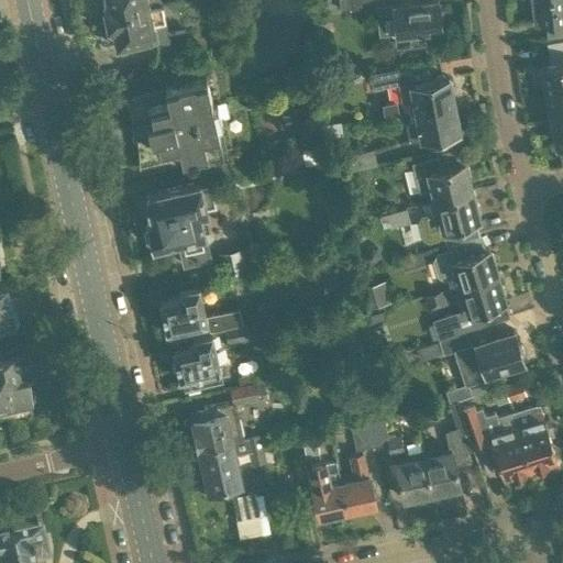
[(105,17),(161,3),(159,0),(105,0),(102,6),(105,17)]
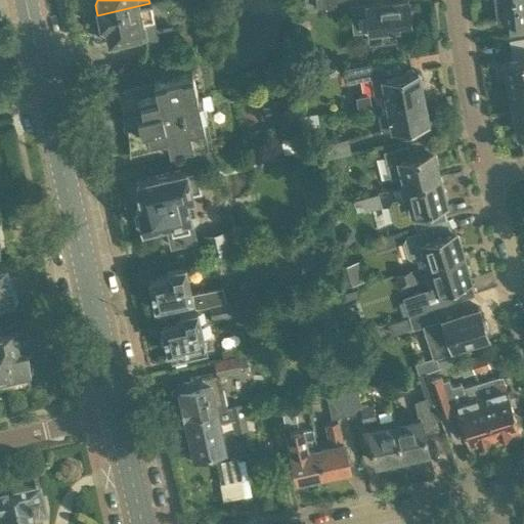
[(366,13),(367,30),(368,43),(394,40),(393,28),(409,26),(406,0),(387,0),(364,2),(365,3),(358,3),(357,0),(326,0),(328,7),(350,5),(351,15),(366,13)]
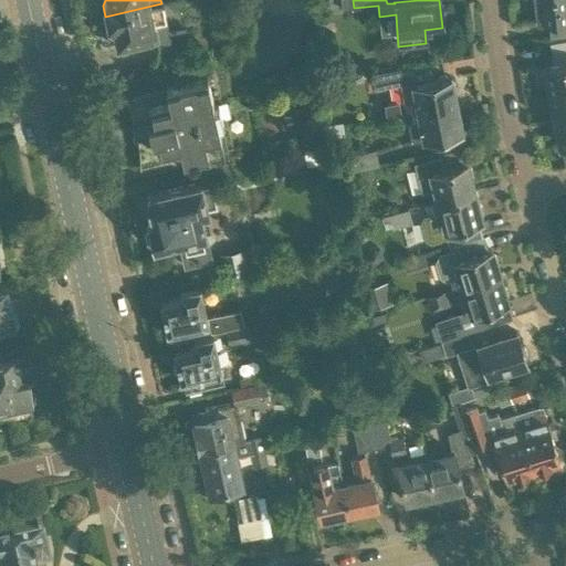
[(565,0),(533,0),(536,21),(547,20),(549,37),(565,34),(565,0)]
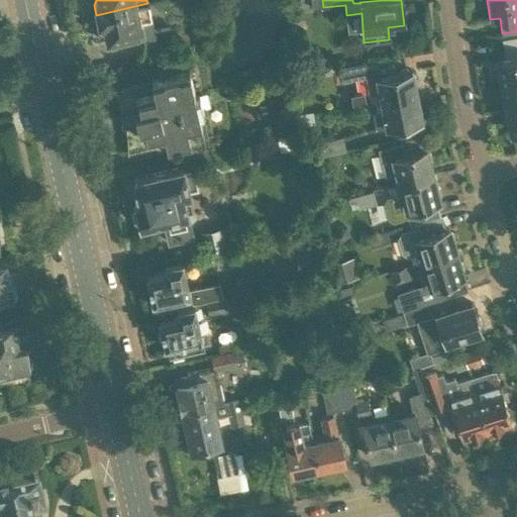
[(147,3),(96,15),(98,25),(103,29),(106,42),(143,34),(140,22),(151,19),(147,3)]
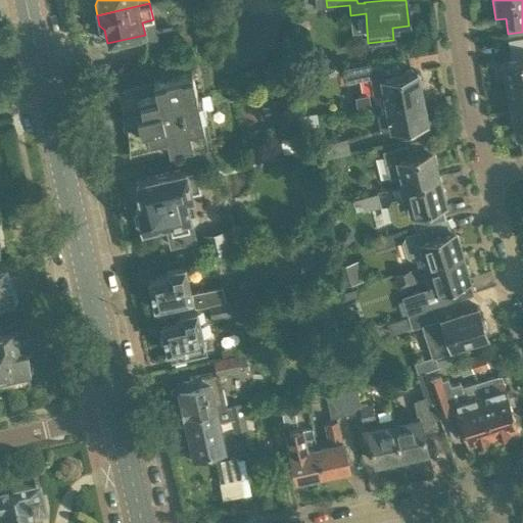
[(149,33),(152,45),(176,40),(173,28),(149,33)]
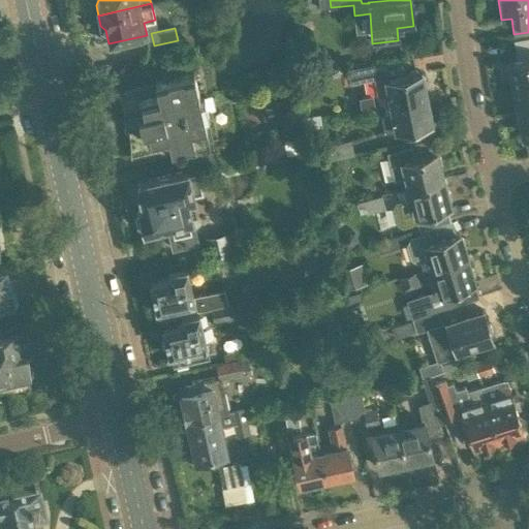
[(512,85),(528,82),(528,36),(514,39),(517,58),(507,60),(512,85)]
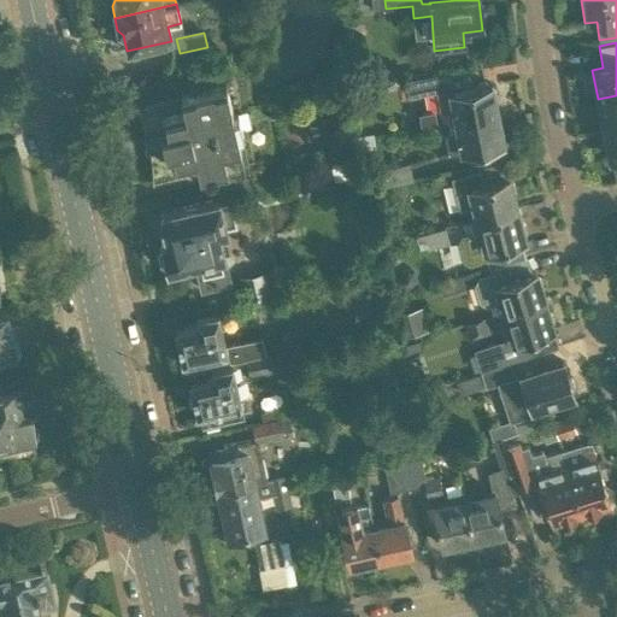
[(497,113),(491,83),(488,83),(485,81),(479,82),(476,86),(451,90),(447,71),(406,80),(410,97),(436,92),(440,111),(447,110),(450,122),(497,113)]
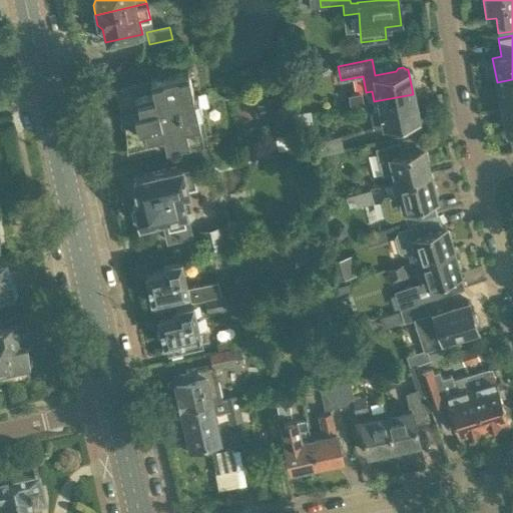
[(150,77),(151,79),(112,87),(114,92),(117,98),(119,104),(121,111),(118,112),(121,126),(124,125),(125,132),(125,136),(125,141),(126,145),(126,150),(164,142),(165,144),(188,139),(187,137),(209,132),(206,118),(198,119),(196,110),(200,109),(197,94),(193,95),(187,69),(150,77)]
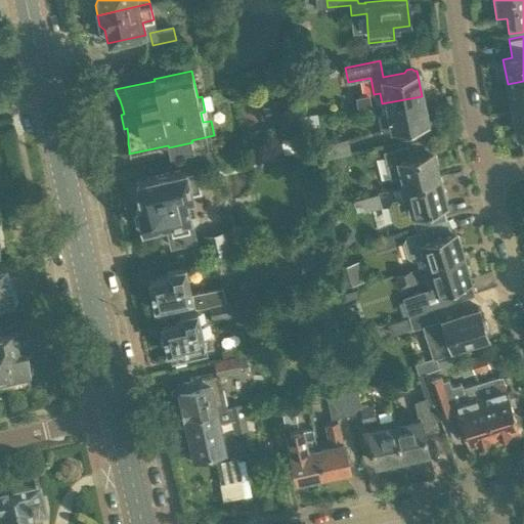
[(523,81),(508,84),(513,110),(523,106),(523,81)]
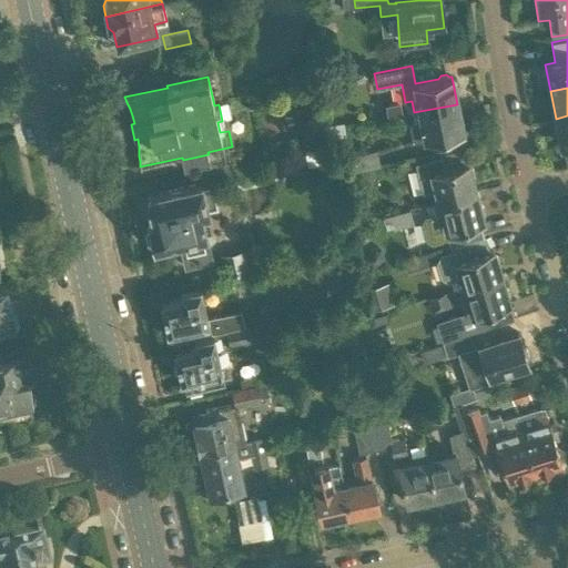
[(388,119),(402,117),(399,103),(386,105),(388,119)]
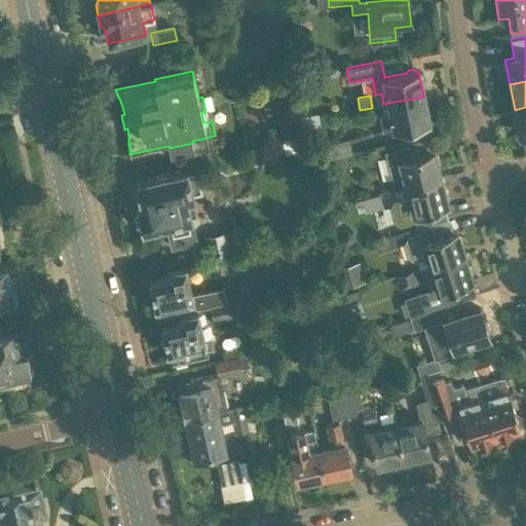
[(423,97),(383,104),(385,114),(379,115),(382,130),(428,121),(423,97)]
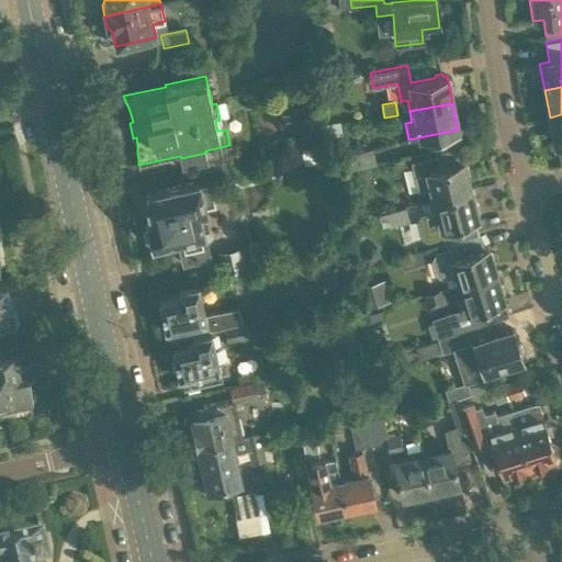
[(561,114),(550,117),(555,144),(561,142),(561,114)]
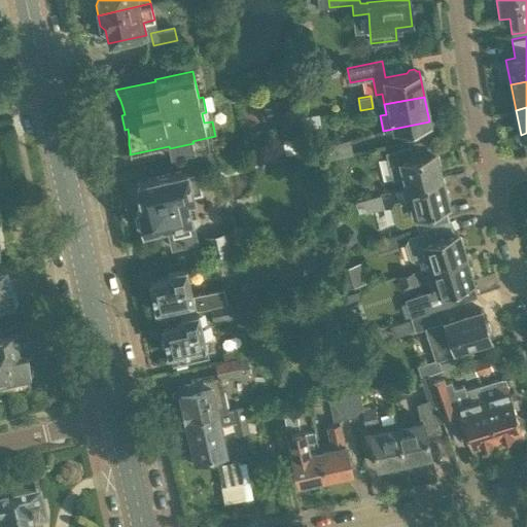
[(282,118),(285,131),(295,129),(292,116),(282,118)]
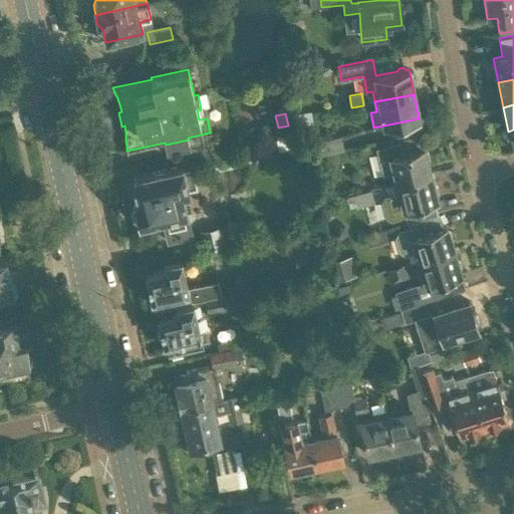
[(393,182),(431,173),(425,148),(423,148),(419,134),(399,139),(400,142),(375,148),(382,175),(391,173),(393,182)]
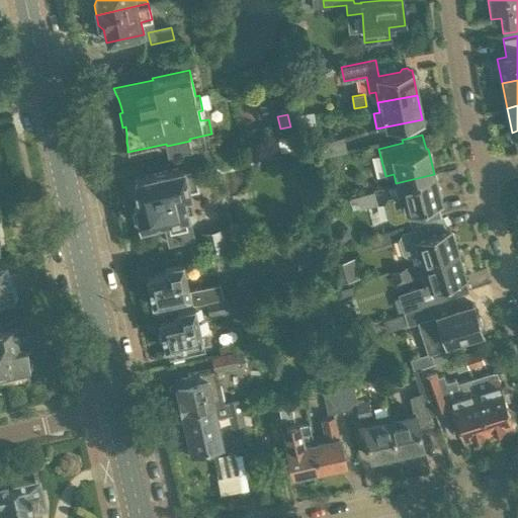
[(348,153),(345,139),(320,145),(322,157),(348,153)]
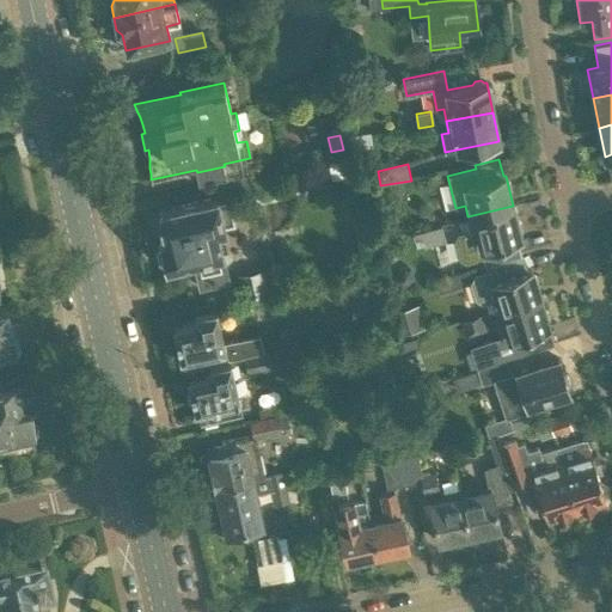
[(157,215),(163,240),(160,240),(160,243),(155,249),(159,261),(165,264),(166,267),(193,259),(199,287),(227,281),(215,231),(224,228),(224,225),(234,222),(228,197),(255,191),(250,173),(210,183),(213,197),(161,209),(157,215)]
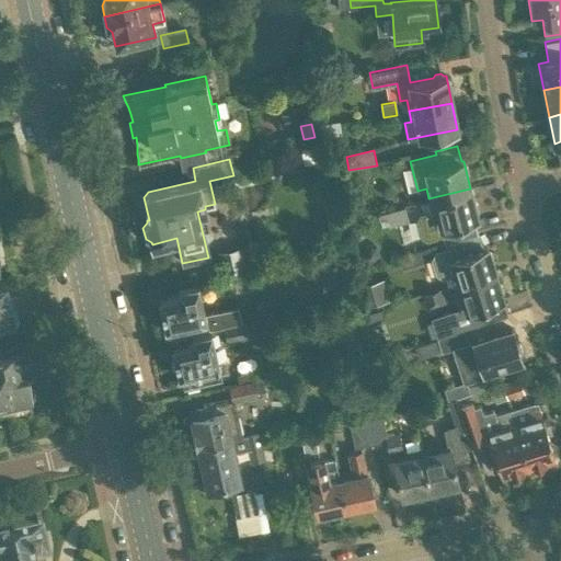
[(470,189),(428,198),(432,209),(420,213),(418,217),(422,235),(426,238),(443,233),(445,241),(472,235),(469,219),(478,217),(470,189)]
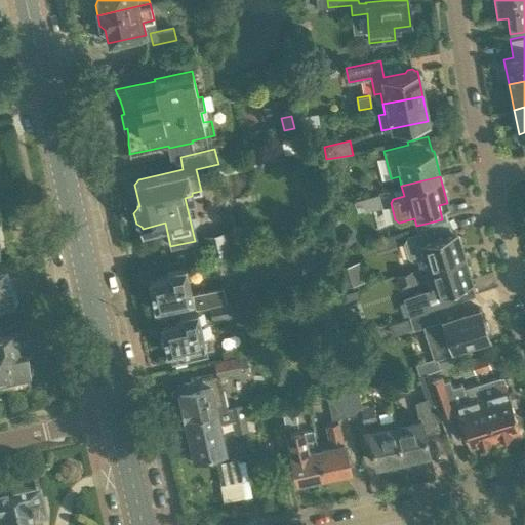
[(381,206),(378,193),(354,199),(356,205),(363,203),(364,210),(381,206)]
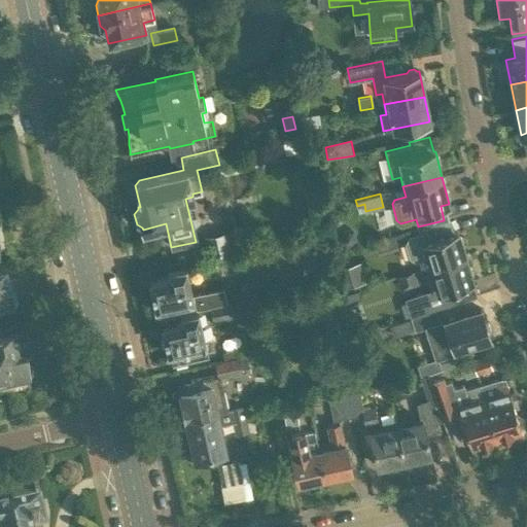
[(444,220),(418,226),(420,233),(409,236),(406,242),(410,256),(416,259),(422,257),(425,268),(464,255),(456,232),(447,234),(444,220)]
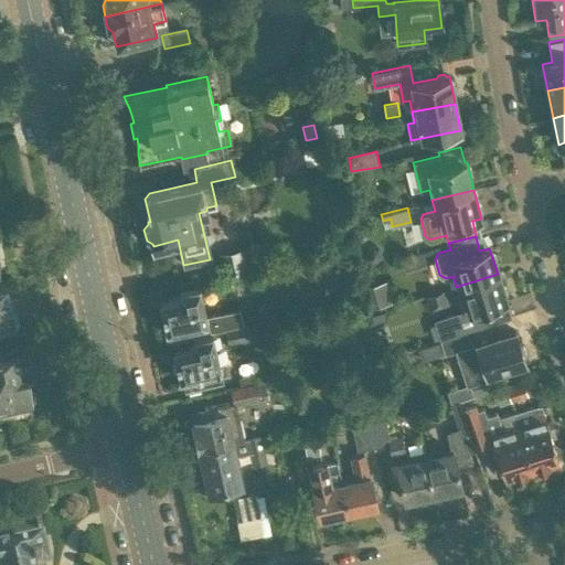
[(363,253),(363,260),(369,264),(375,264),(380,258),(379,252),(374,247),(368,248),(363,253)]
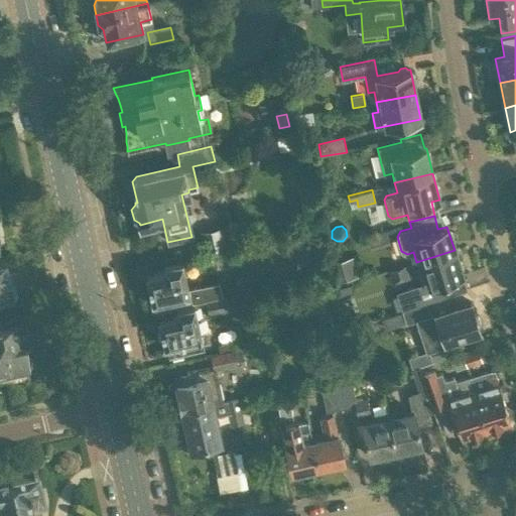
[(366,237),(370,249),(390,243),(387,231),(366,237)]
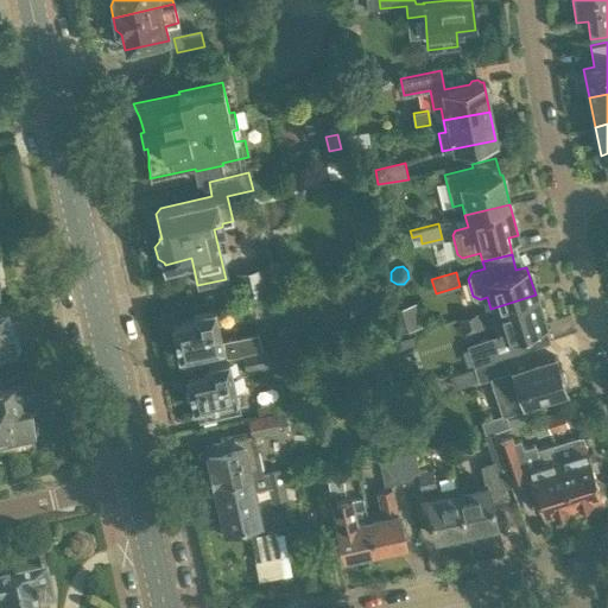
[(206,305),(230,299),(228,289),(203,295),(206,305)]
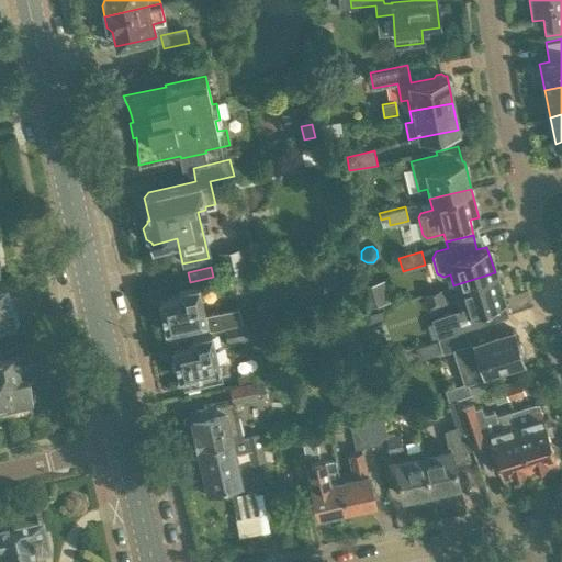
[(495,272),(453,285),(461,310),(431,318),(438,339),(472,328),(487,323),(482,305),(503,299),(495,272)]
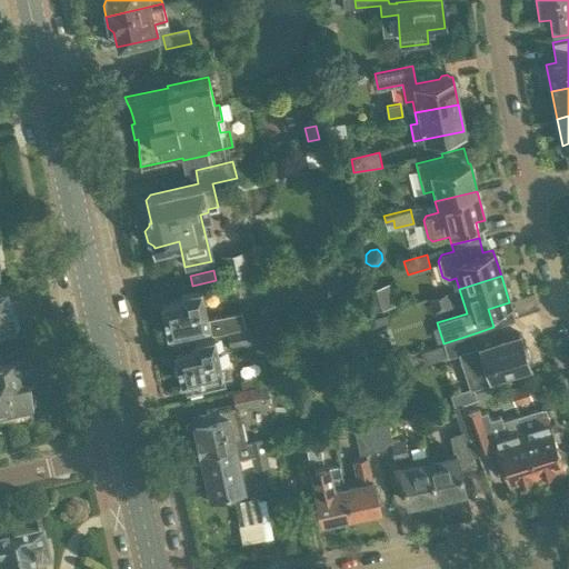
[(236,289),(232,277),(217,280),(219,292),(236,289)]
